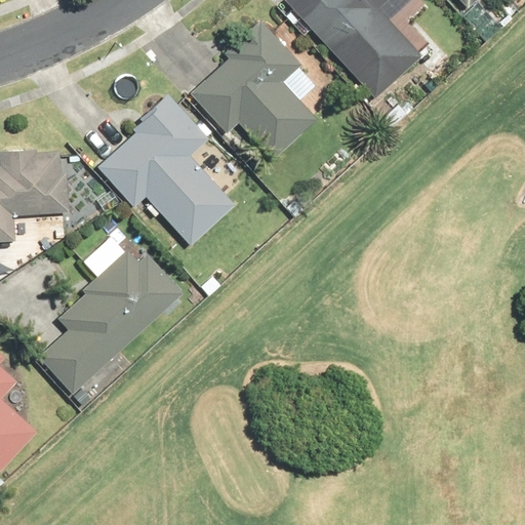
[(284,0),(374,99),(420,57),(376,8),(386,0),(284,0)]
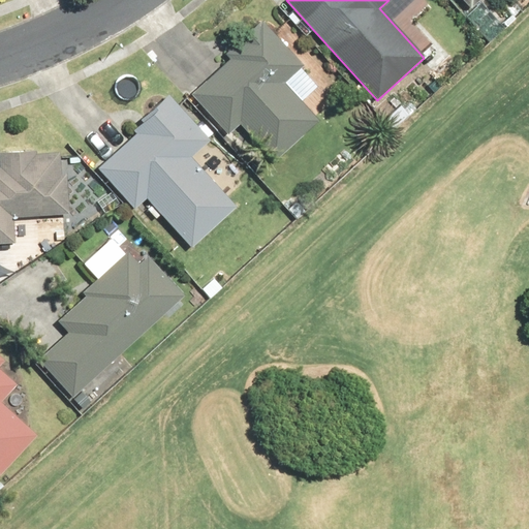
[(461,0),(470,10),(481,0),(461,0)]
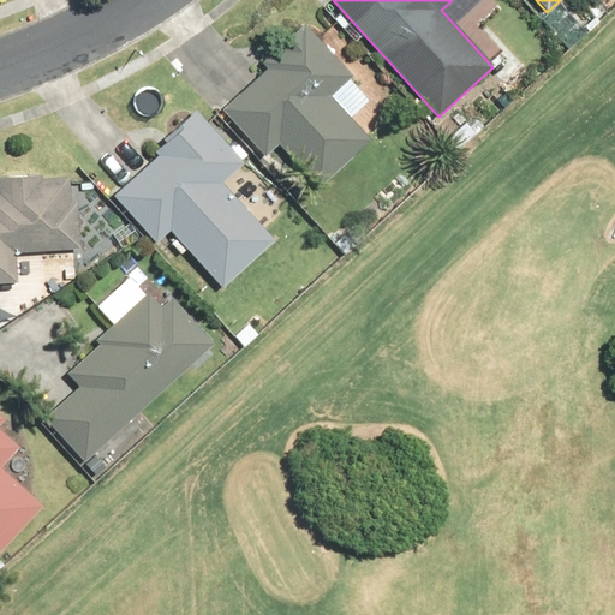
[(280,142),(318,185),(371,137),(330,94),(353,75),(303,19),(260,59),(266,66),(221,107),(264,155),(280,142)]
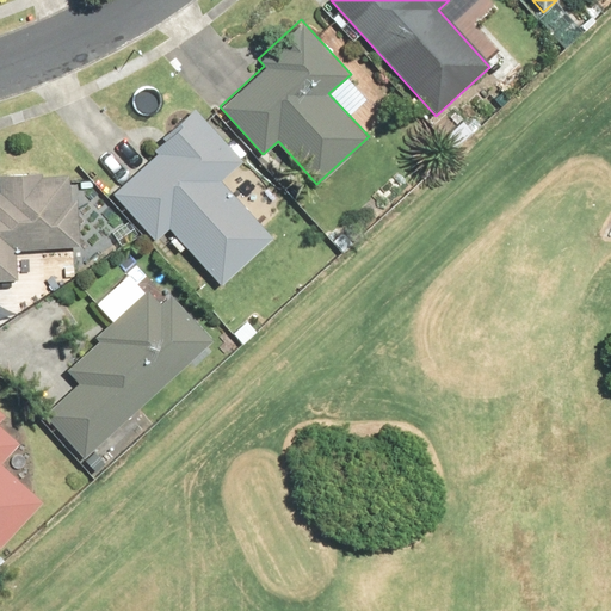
[(167,229),(220,284),(273,235),(221,179),(242,160),(193,106),(177,121),(179,122),(150,148),(155,153),(112,192),(156,239),(167,229)]
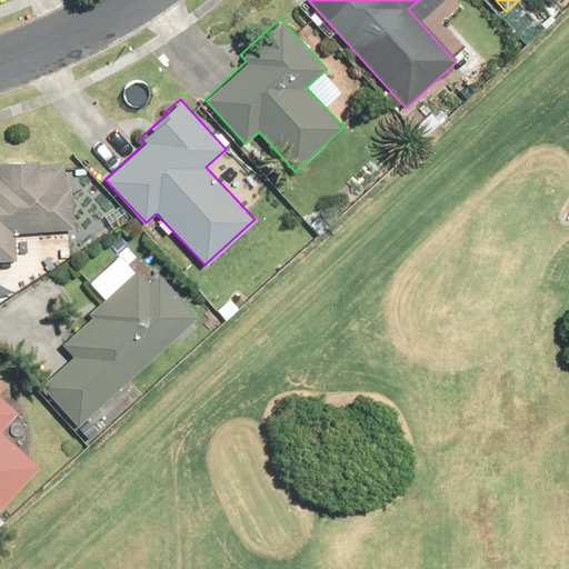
[(0,261),(16,260),(15,231),(75,228),(71,183),(66,185),(63,160),(38,162),(38,158),(0,160),(0,261)]
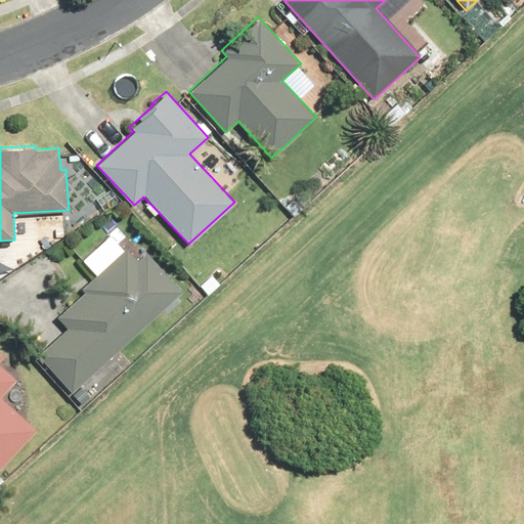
[(37,354),(71,391),(182,292),(145,252),(137,259),(126,247),(81,288),(84,291),(56,315),(67,326),(37,354)]
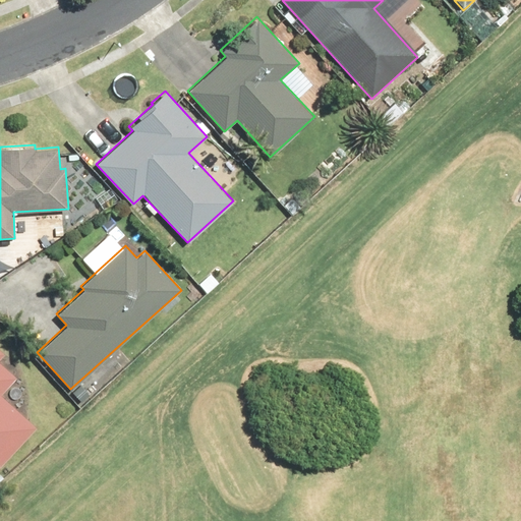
[(0,465),(36,425),(0,394),(15,377),(0,362),(0,356),(3,352),(0,349),(0,465)]
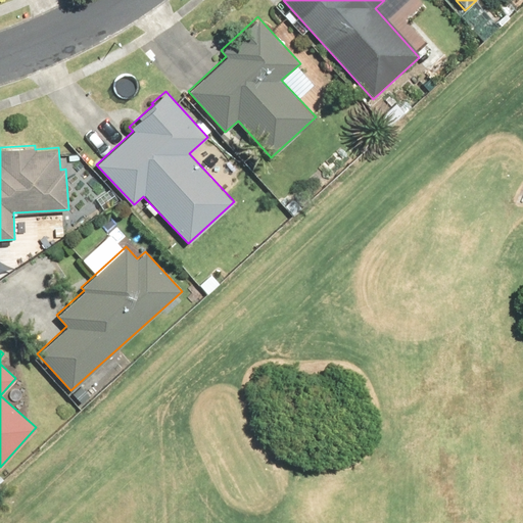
All buildings are outlined.
